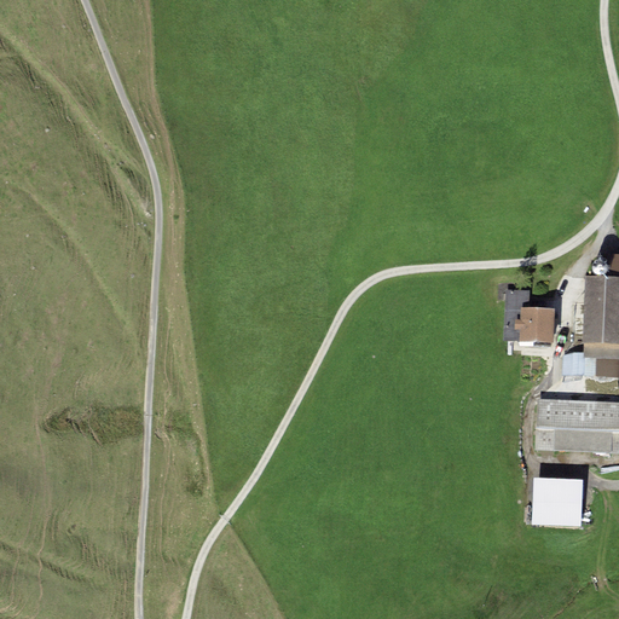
[(618,277),(609,277),(584,276),(583,343),(584,343),(584,354),(584,358),(618,358),(618,277)]
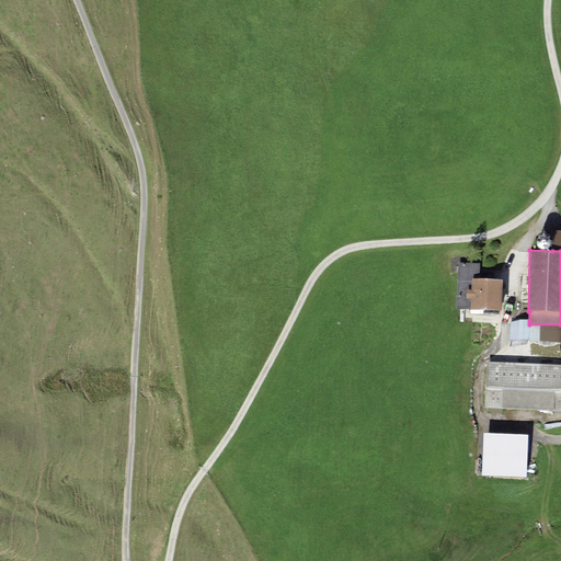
[(472,278),(479,279),(480,264),(459,263),(456,309),(470,310),(472,278)]
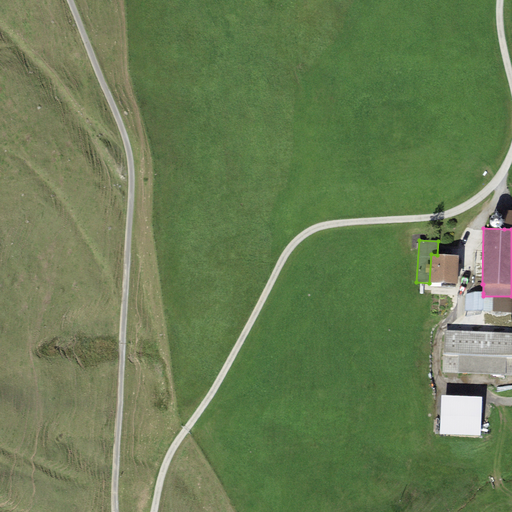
[(437,255),(431,254),(429,283),(458,284),(459,256),(437,255)]
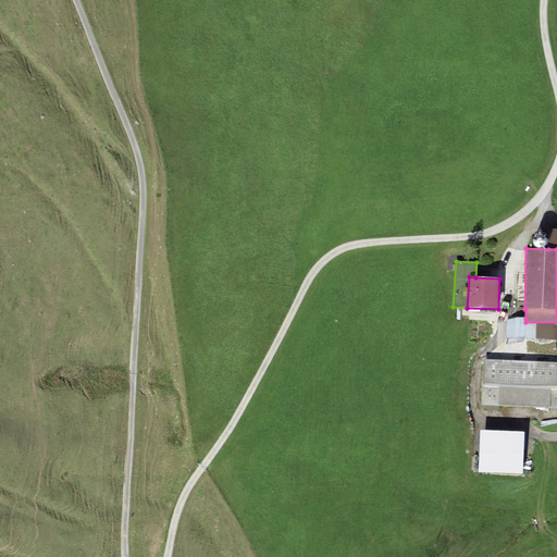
[(515,318),(507,321),(505,338),(556,339),(556,336),(556,322),(525,322),(525,319),(515,318)]
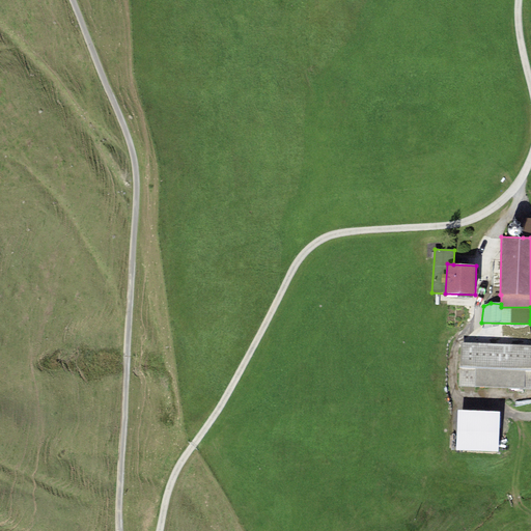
[(530,345),(460,342),(458,387),(530,390),(530,345)]
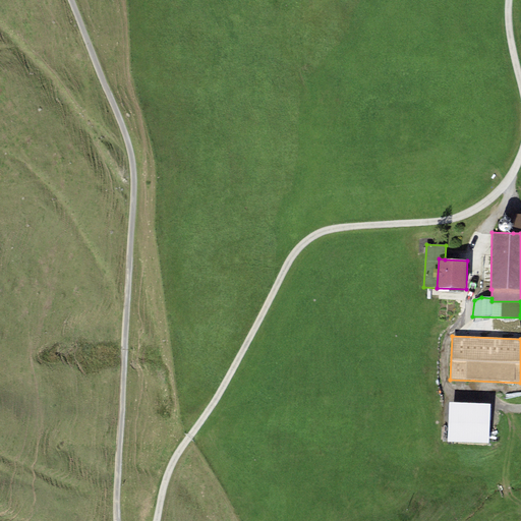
[(490,404),(449,403),(448,443),(490,444),(490,404)]
